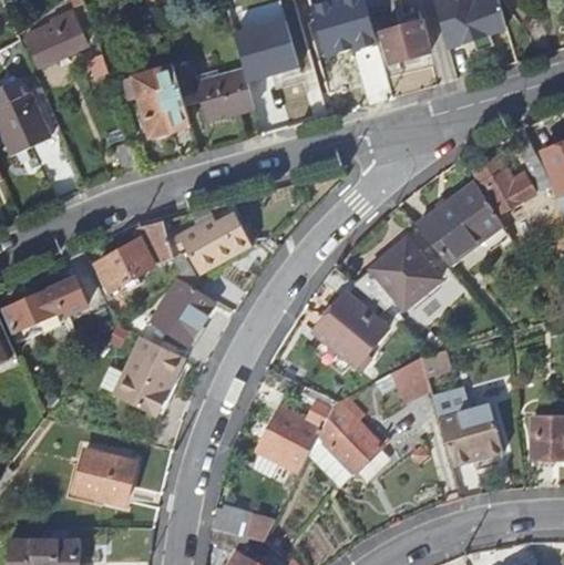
[(222,0),(227,18),(242,14),(238,0),(222,0)]
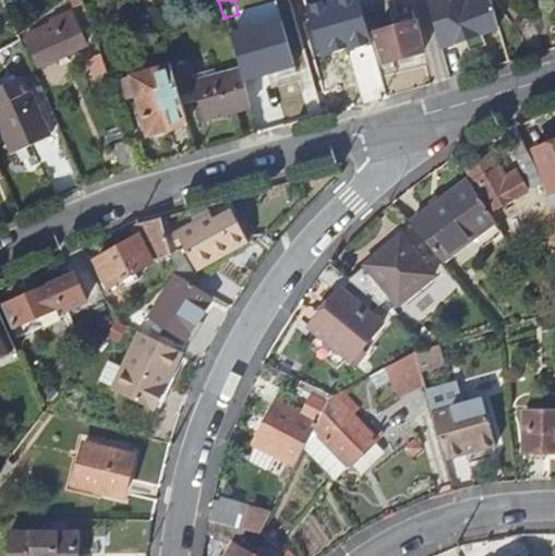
[(424,0),(437,46),(466,36),(469,48),(486,41),(482,31),(495,25),(487,0),(469,0),(463,2),(462,0),(424,0)]
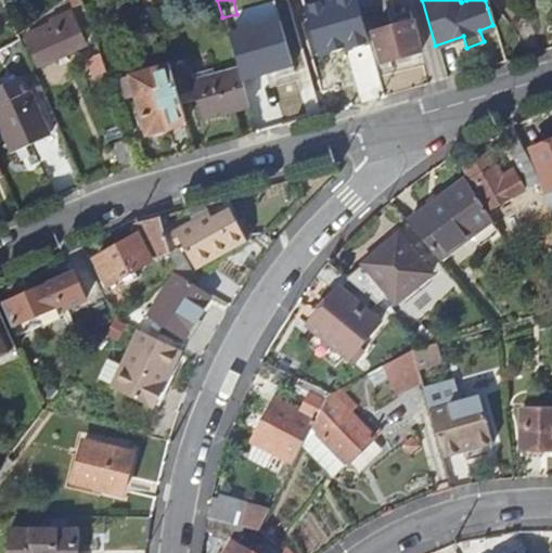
[(419,49),(407,8),(385,14),(388,25),(370,31),(379,61),(419,49)]
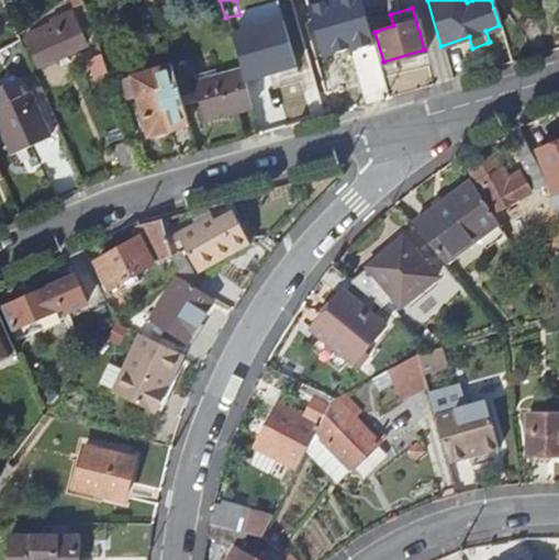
[(75,23),(28,45),(36,66),(85,44),(75,23)]
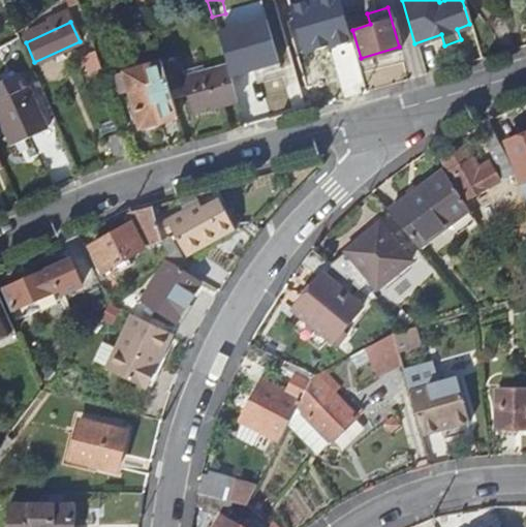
[(318,39),(332,83),(359,73),(346,32),(318,39)]
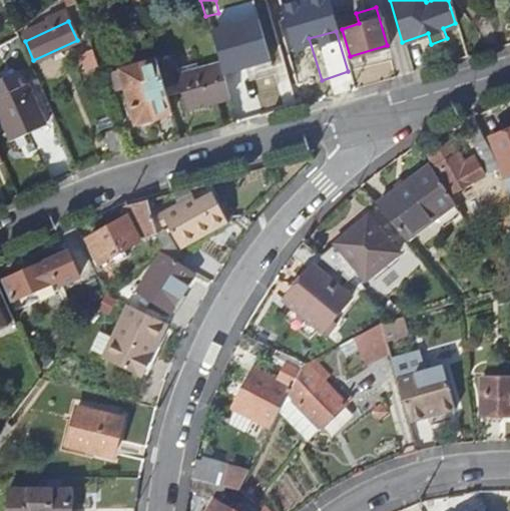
[(77,53),(83,70),(95,65),(92,56),(90,49),(77,53)]
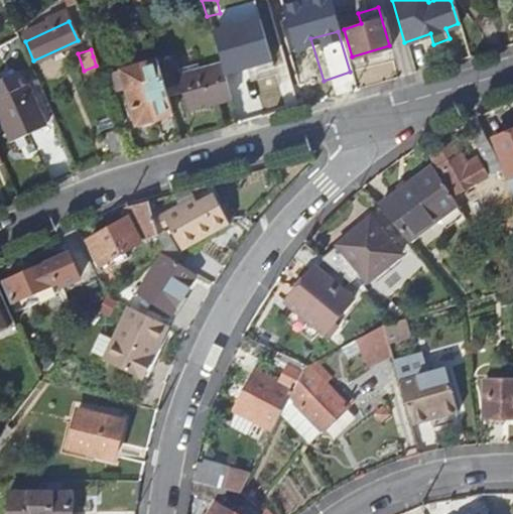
[(177,85),(185,110),(230,97),(220,61),(178,75),(174,57),(155,63),(163,89),(177,85)]
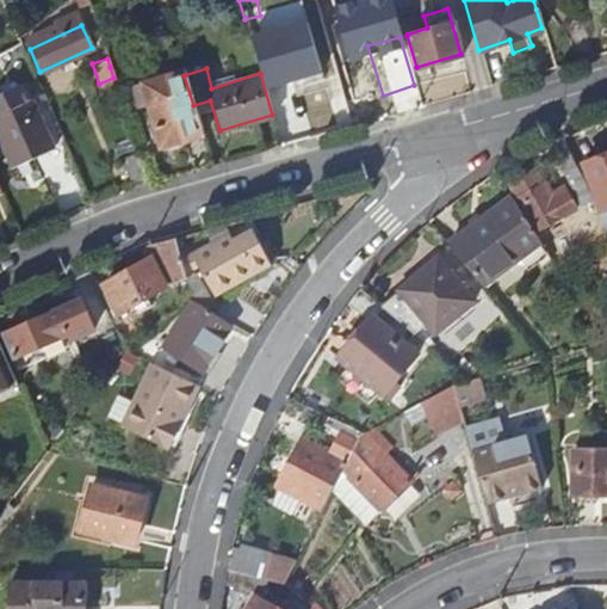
[(140,81),(159,147),(200,134),(193,105),(184,75),(183,69),(140,81)]
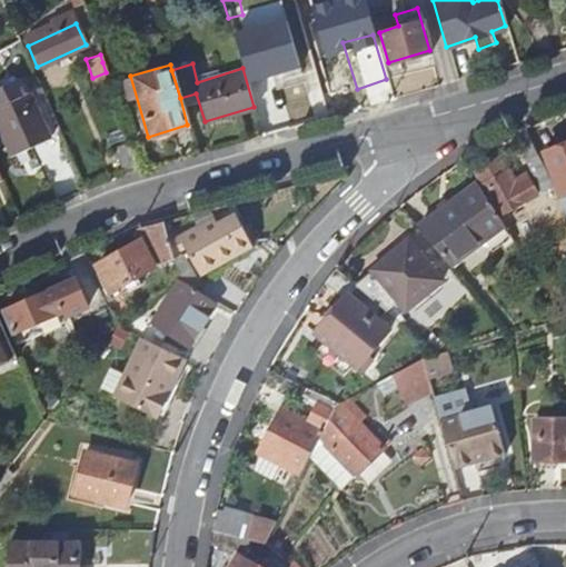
[(48,138),(27,92),(22,93),(16,79),(0,86),(0,131),(15,125),(25,149),(48,138)]
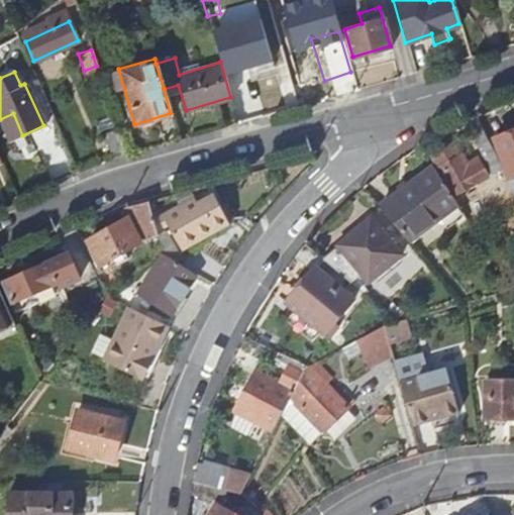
[(8,141),(22,135),(13,113),(0,119),(0,121),(8,141)]
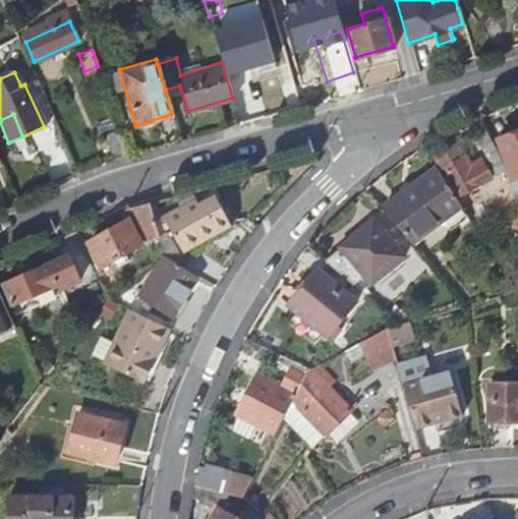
[(469,118),(496,173),(505,168),(479,114),(469,118)]
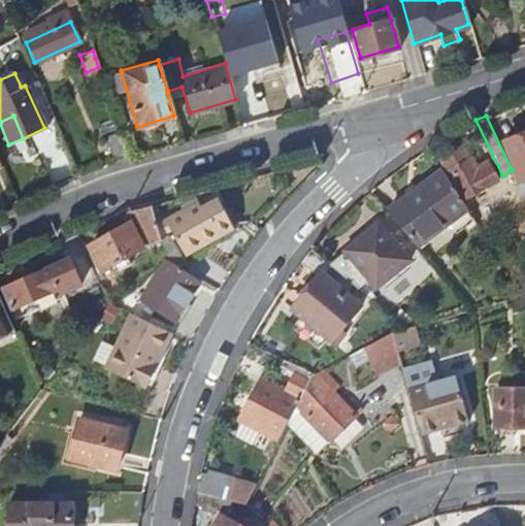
[(104,136),(112,161),(129,157),(120,130),(104,136)]
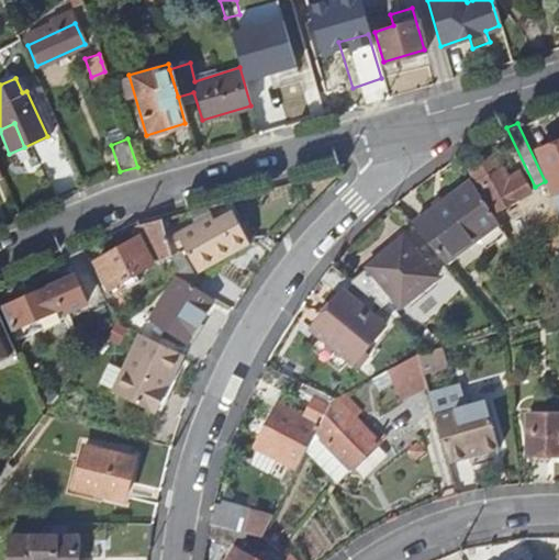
[(558,141),(534,152),(554,197),(552,198),(558,212),(558,141)]
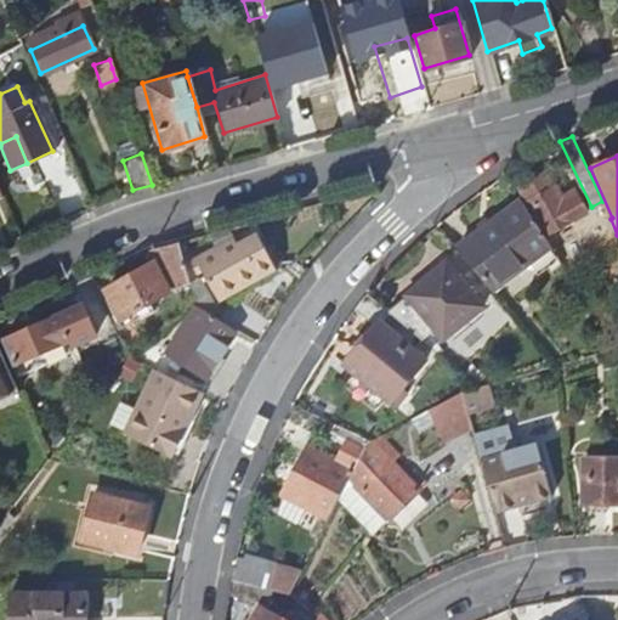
[(545,230),(587,210),(579,195),(561,203),(545,169),(519,182),(526,199),(531,197),(545,230)]
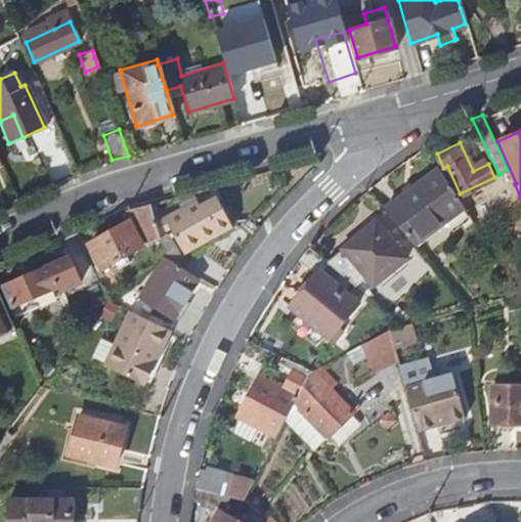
[(464,208),(439,169),(386,208),(416,245),(444,222),(452,232),(466,222),(462,217),(467,213),(464,208)]
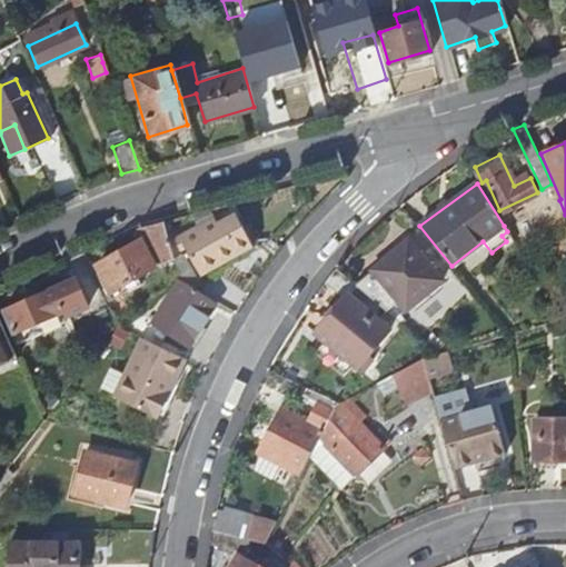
[(199,225),(175,238),(185,254),(187,251),(198,269),(231,251),(235,256),(251,246),(238,217),(220,219),(201,229),(199,225)]
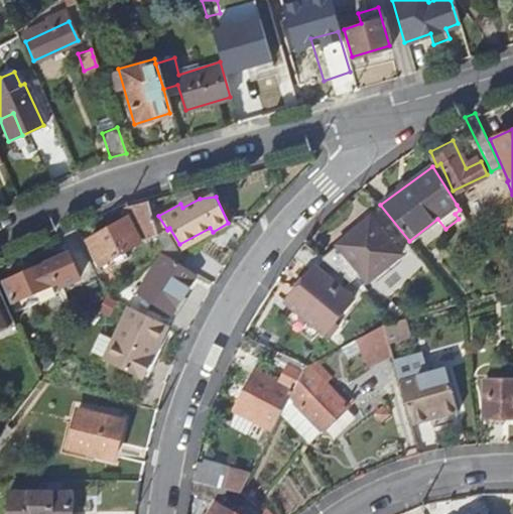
[(125,207),(142,240),(156,235),(146,202),(125,207)]
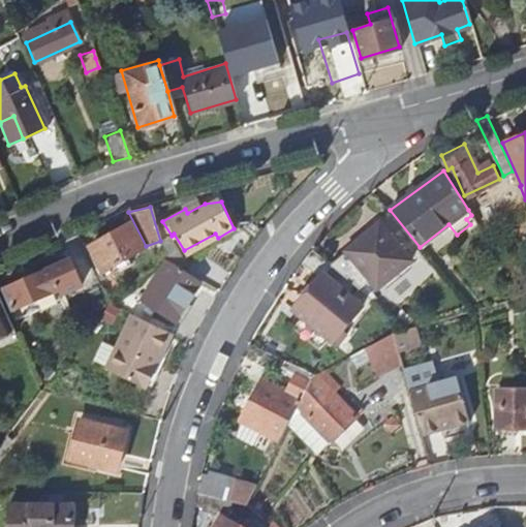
[(379,221),(331,262),(359,286),(371,277),(379,286),(411,258),(379,221)]
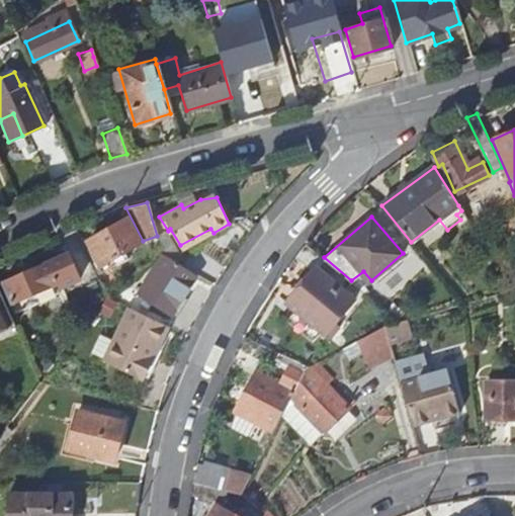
[(127,220),(87,241),(100,265),(111,259),(114,265),(126,259),(123,254),(141,244),(127,220)]
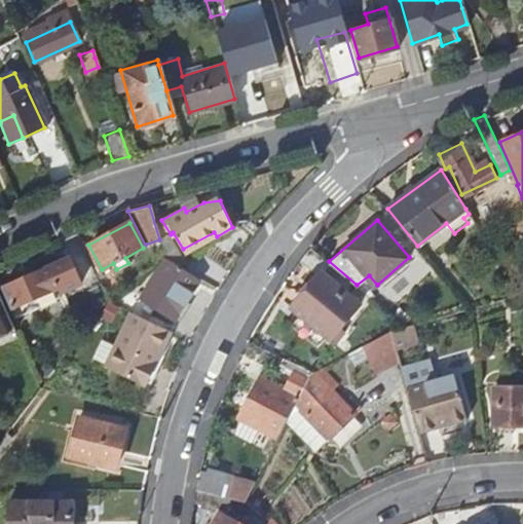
[(161,239),(166,260),(185,270),(187,264),(175,244),(170,244),(169,237),(161,239)]
